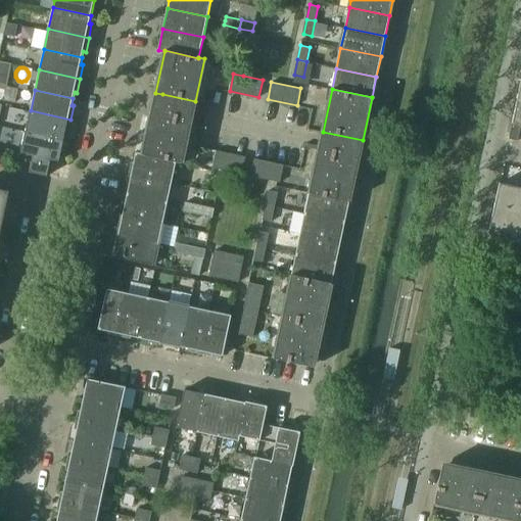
[(195,101),(162,94),(155,93),(151,112),(191,121),(195,101)]
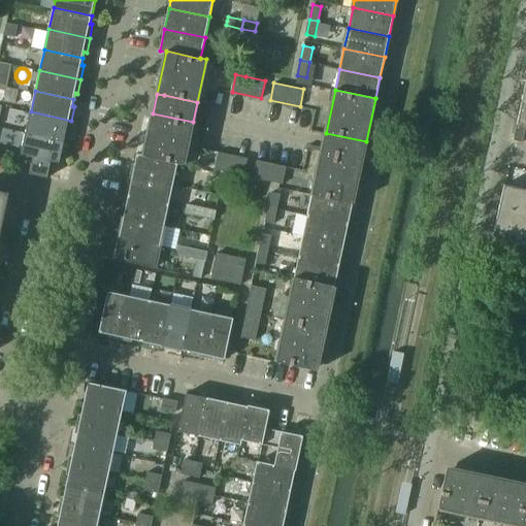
[(525,101),(523,101),(515,139),(523,141),(525,133),(525,101)]
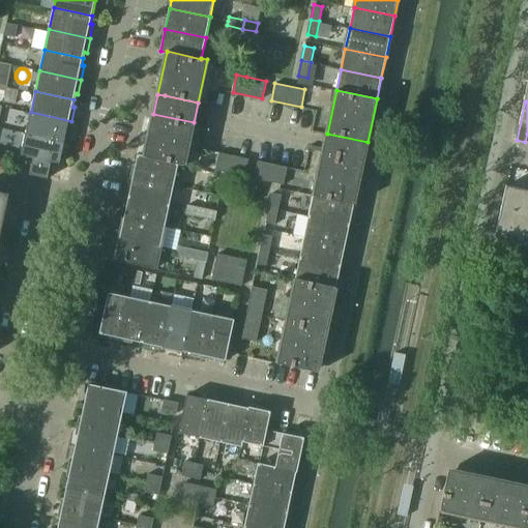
[(71,121),(31,112),(26,133),(65,141),(66,135),(68,136),(71,121)]
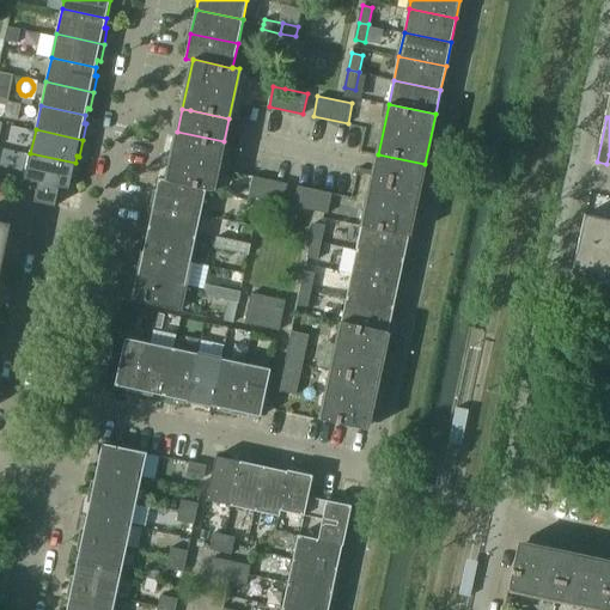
[(224,141),(177,132),(168,180),(207,188),(207,189),(214,190),(224,141)]
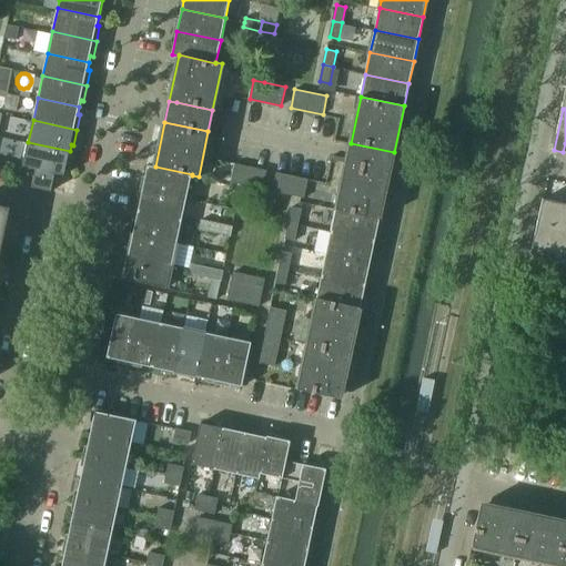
[(70,151),(28,142),(23,165),(36,169),(32,187),(51,191),(56,173),(64,174),(70,151)]
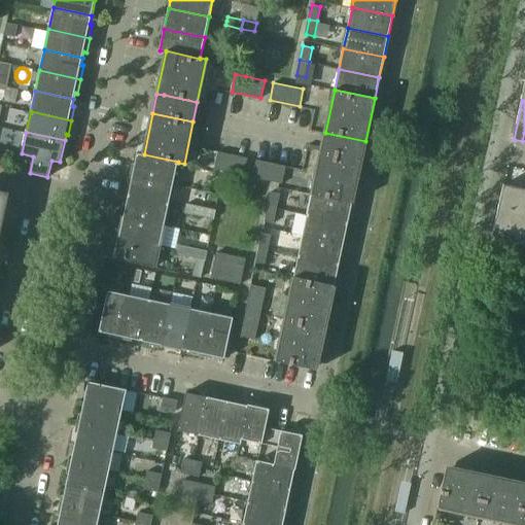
[(365,141),(325,133),(321,151),(361,160),(365,141)]
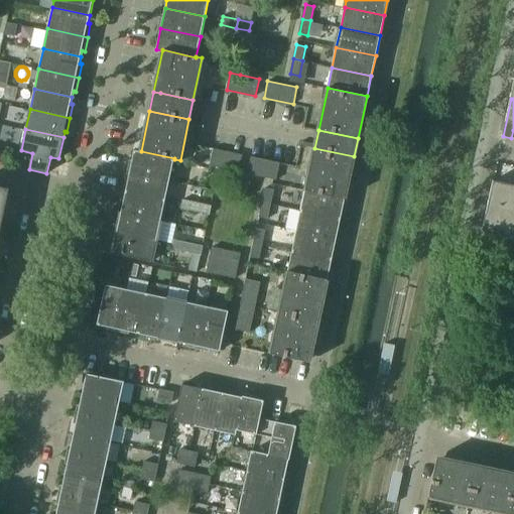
[(314,148),(315,143),(301,140),(300,145),(314,148)]
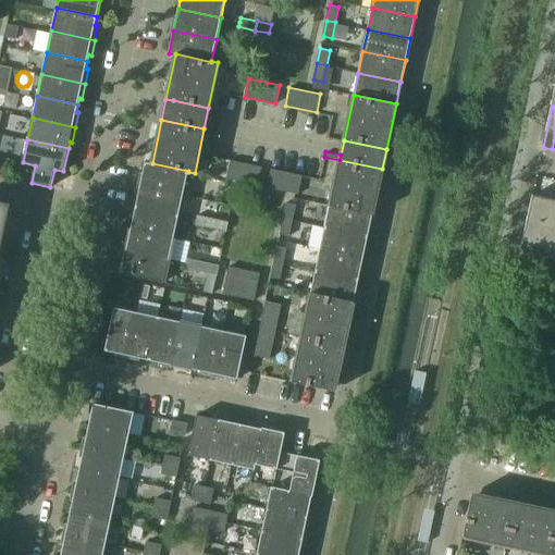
[(258,185),(262,167),(231,160),(229,169),(245,172),(243,182),(258,185)]
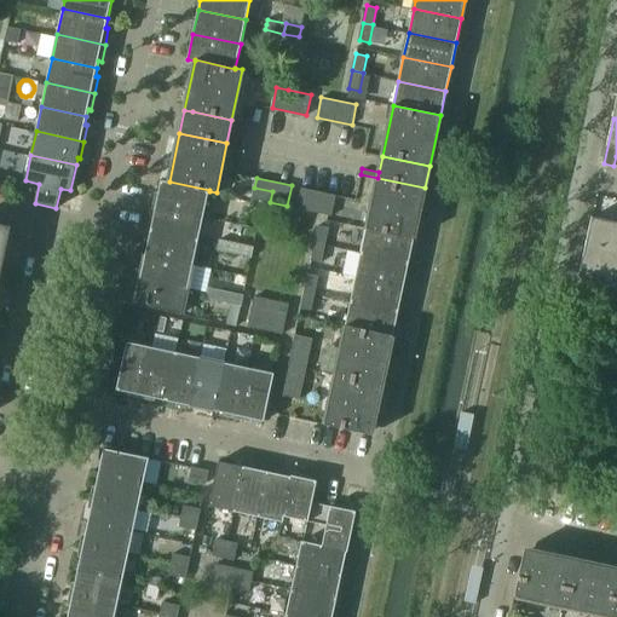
[(425,188),(378,178),(367,228),(414,237),(425,188)]
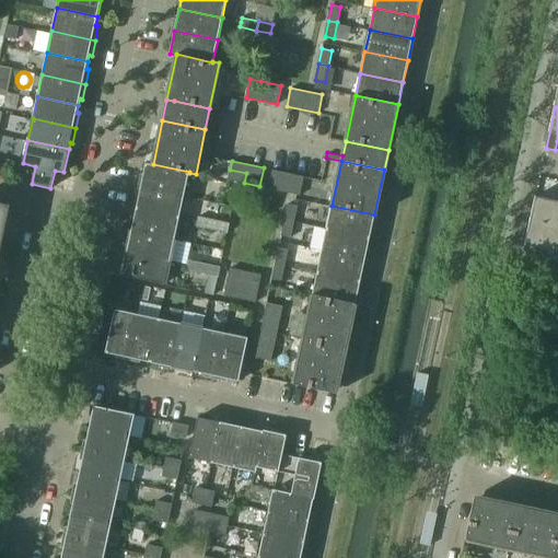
[(147,162),(141,185),(184,195),(189,173),(189,172),(153,164),(147,162)]
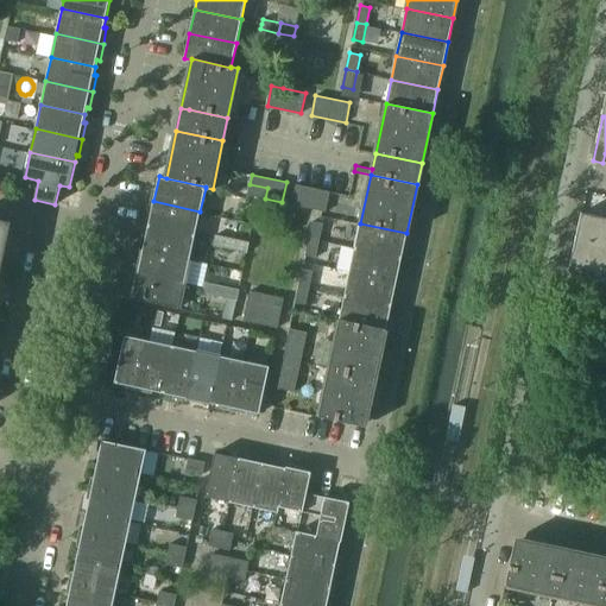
[(267,188),(250,184),(247,195),(265,199),(267,188)]
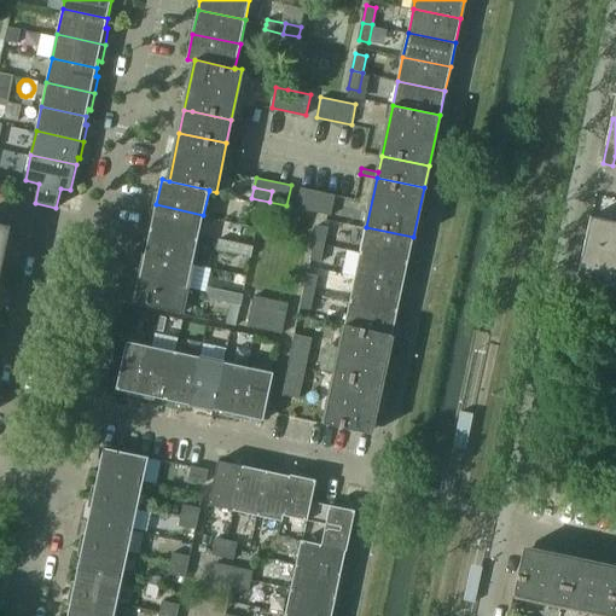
[(336,195),(301,187),(297,208),(331,215),(336,195)]
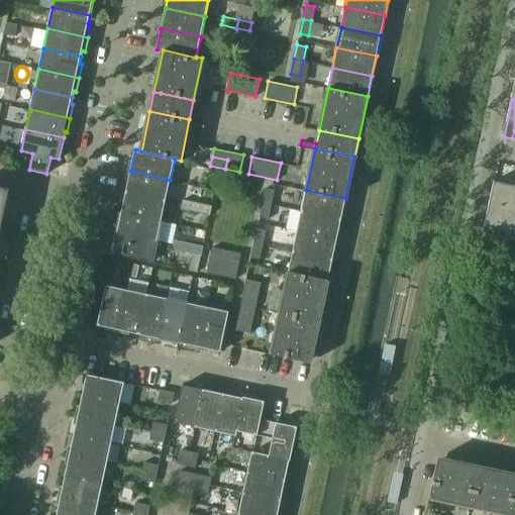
[(130,171),(126,191),(166,200),(170,180),(130,171)]
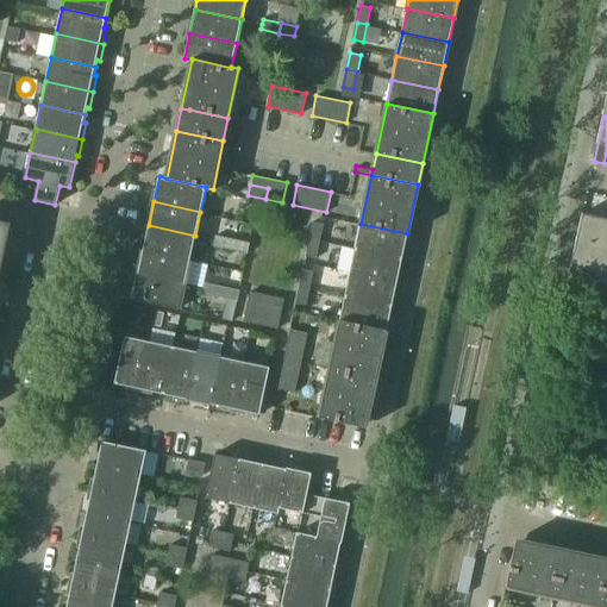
[(606,218),(582,212),(571,266),(599,271),(598,277),(606,280),(606,218)]
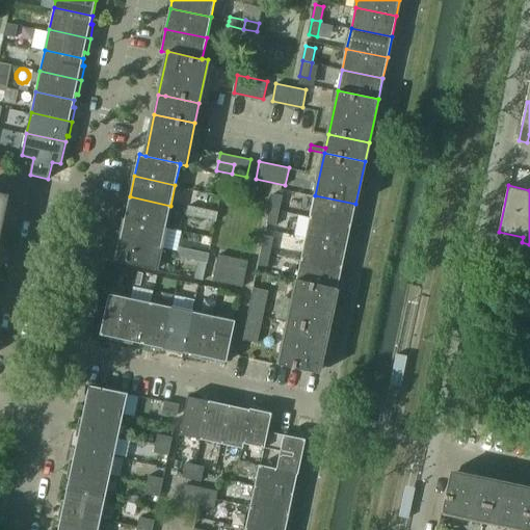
[(0,240),(10,194),(0,191),(0,240)]
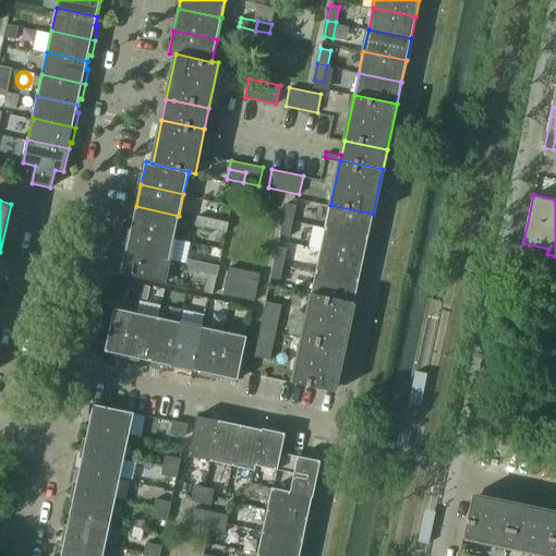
[(288,203),(285,218),(293,220),(297,204),(288,203)]
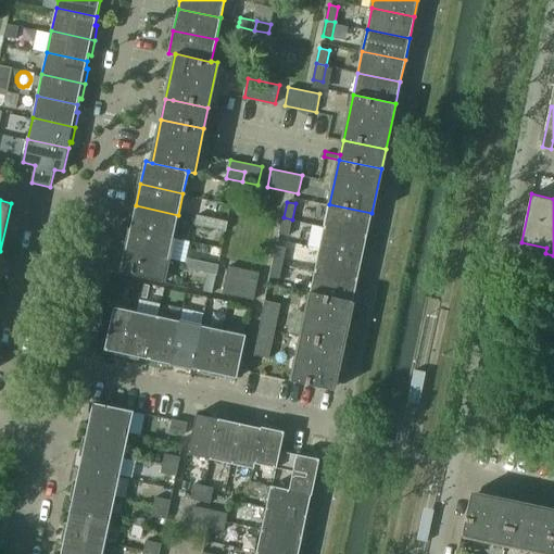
[(372,213),(329,204),(325,226),(367,236),(372,213)]
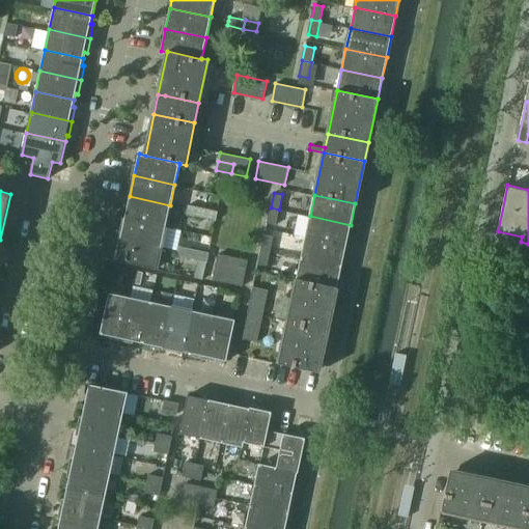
[(130,196),(126,217),(166,226),(170,205),(130,196)]
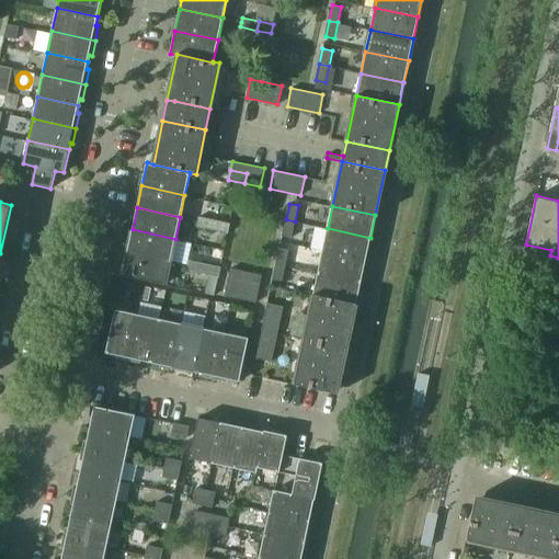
[(200,216),(198,220),(197,226),(213,229),(215,219),(200,216)]
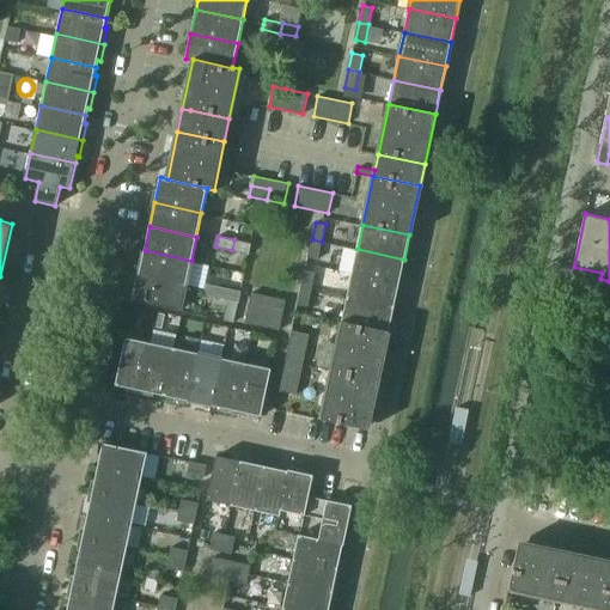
[(250,254),(251,243),(235,239),(232,250),(250,254)]
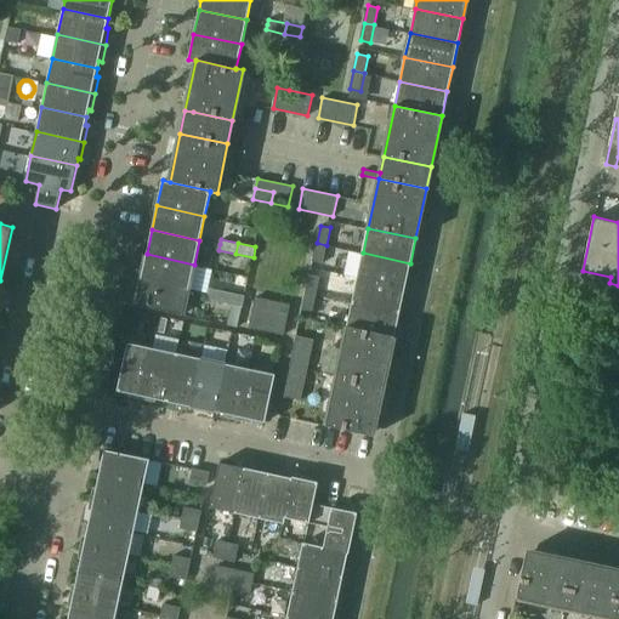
[(327,245),(317,243),(313,260),(323,262),(327,245)]
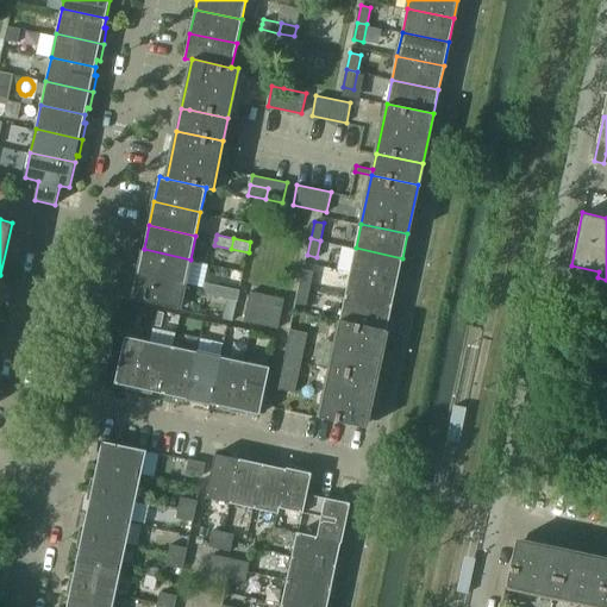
[(402,258),(356,248),(350,271),(398,282),(402,258)]
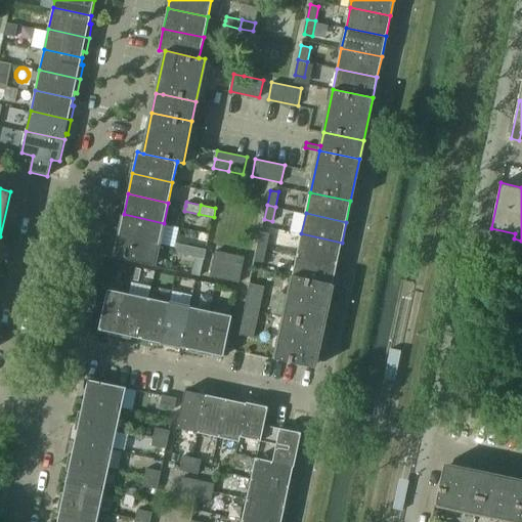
[(124,214),(119,234),(160,244),(164,223),(124,214)]
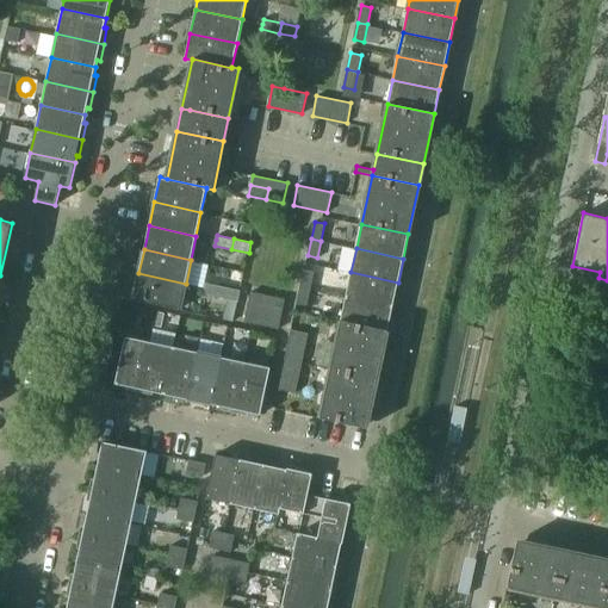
[(205,284),(210,262),(193,259),(188,279),(205,284)]
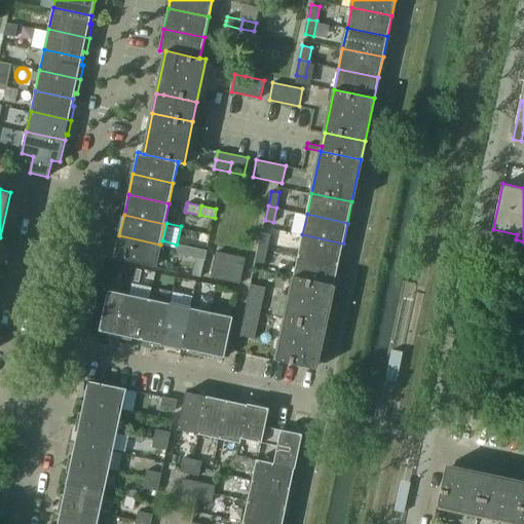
[(262,231),(259,247),(268,249),(271,233),(262,231)]
